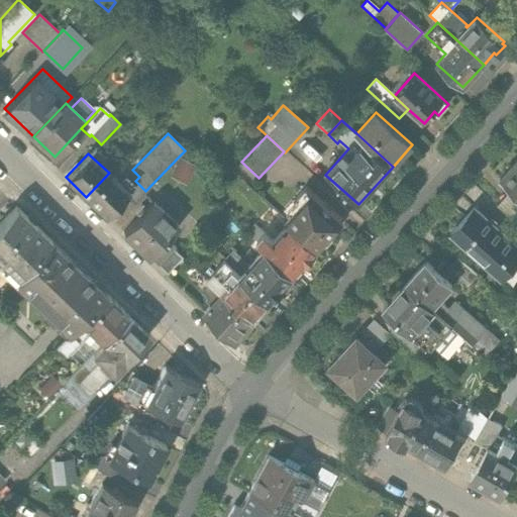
[(195,166),(178,158),(169,178),(185,186),(195,166)]
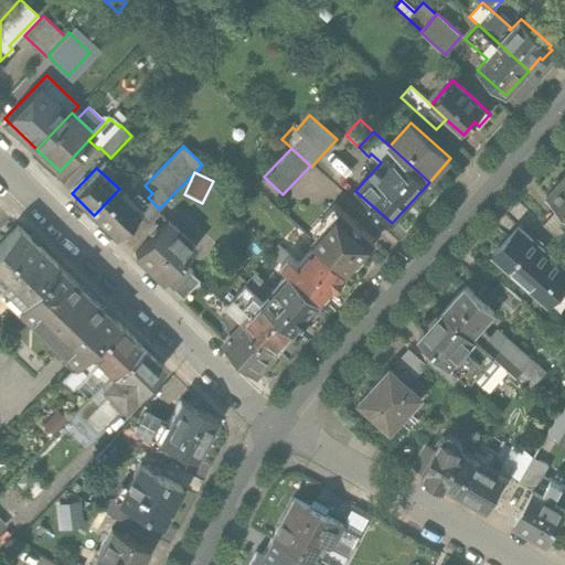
[(564,174),(546,195),(560,208),(564,212),(564,174)]
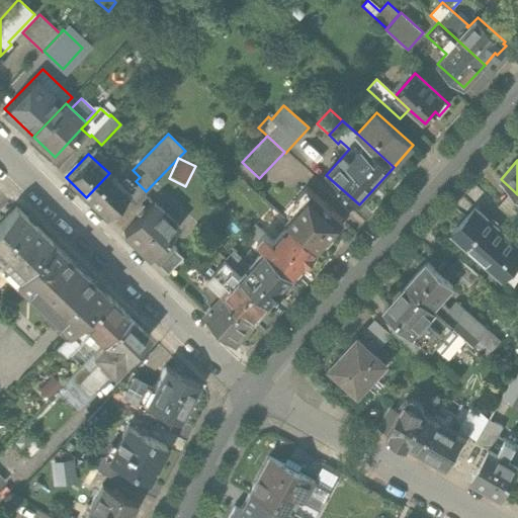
[(116,180),(109,173),(86,197),(104,214),(123,193),(134,184),(122,173),(116,180)]
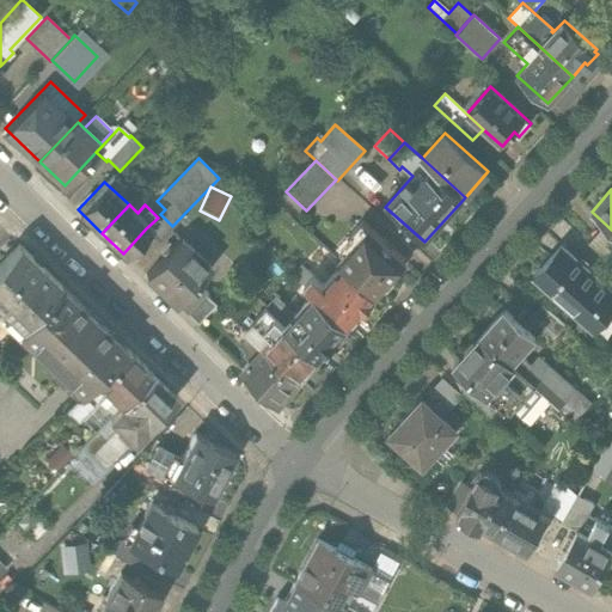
[(160,214),(158,218),(146,228),(158,240),(172,226),(160,214)]
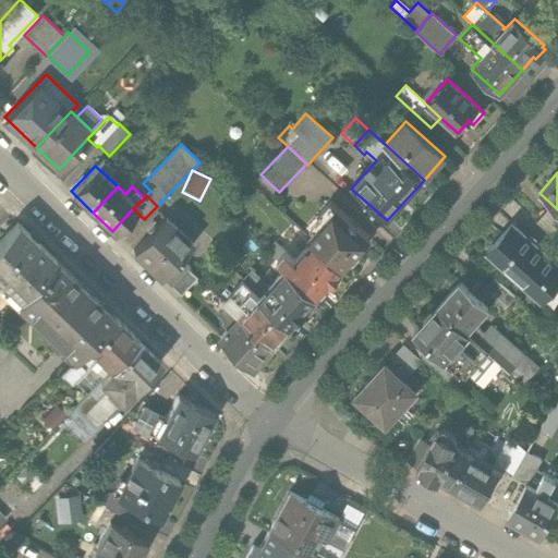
[(311,238),(314,241),(343,267),(350,261),(355,261),(361,254),(360,250),(371,238),(330,202),(318,216),(325,221),(311,238)]
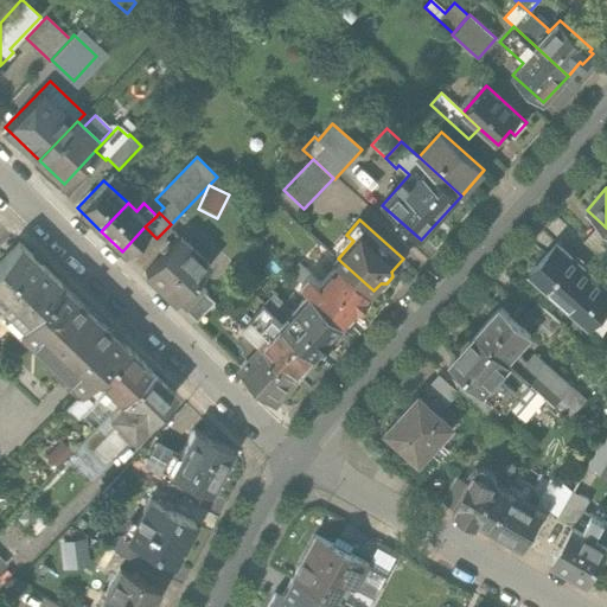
[(600,259),(606,250),(606,228),(601,223),(582,242),(600,259)]
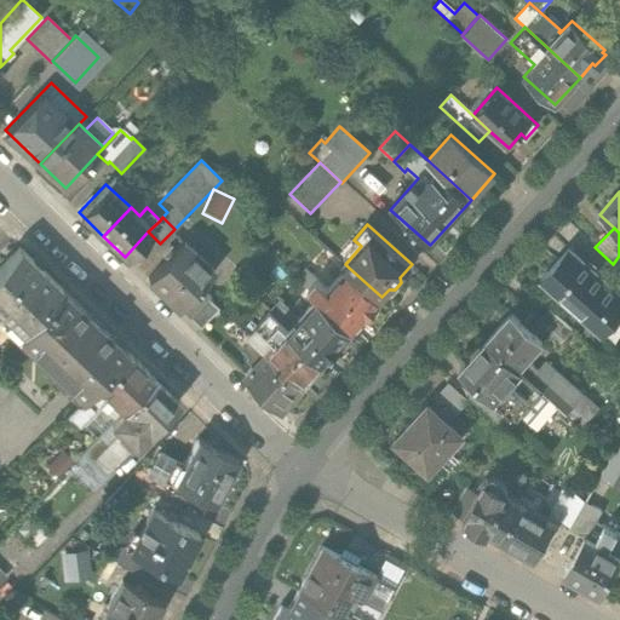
[(183,242),(148,280),(178,309),(200,287),(214,273),(183,242)]
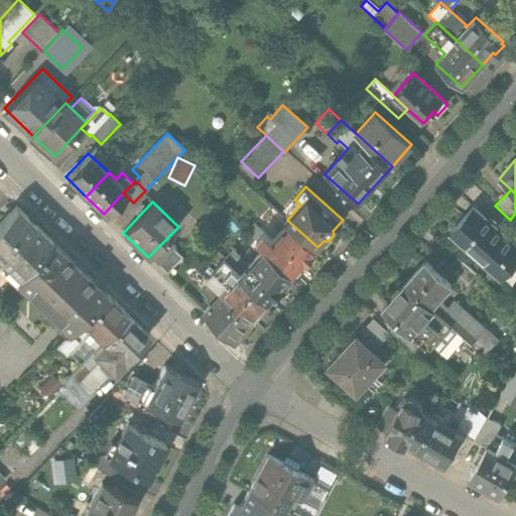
[(0,222),(0,258),(18,276),(51,241),(15,207),(0,222)]
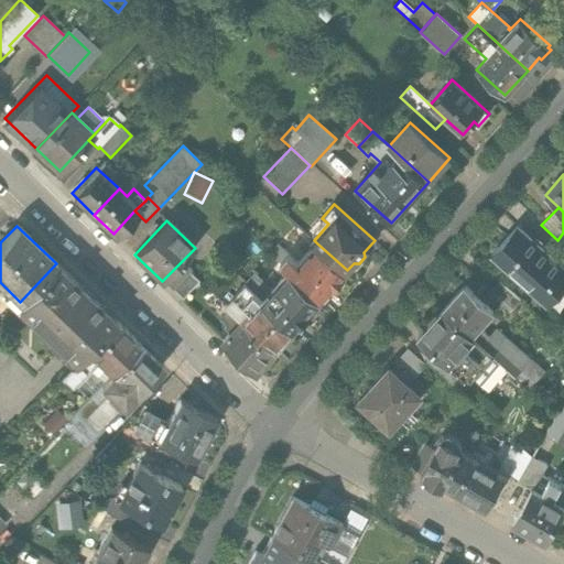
[(492,255),(546,302),(563,282),(563,267),(518,226),(492,255)]
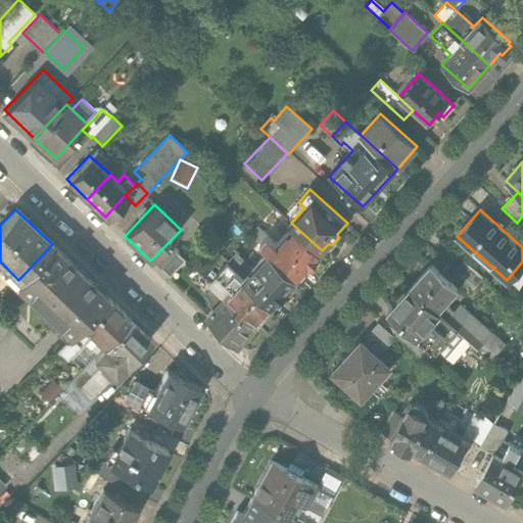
[(320,252),(322,250),(294,226),(277,245),(257,227),(251,235),(268,250),(298,277),(312,263),(316,263),(321,257),(320,252)]
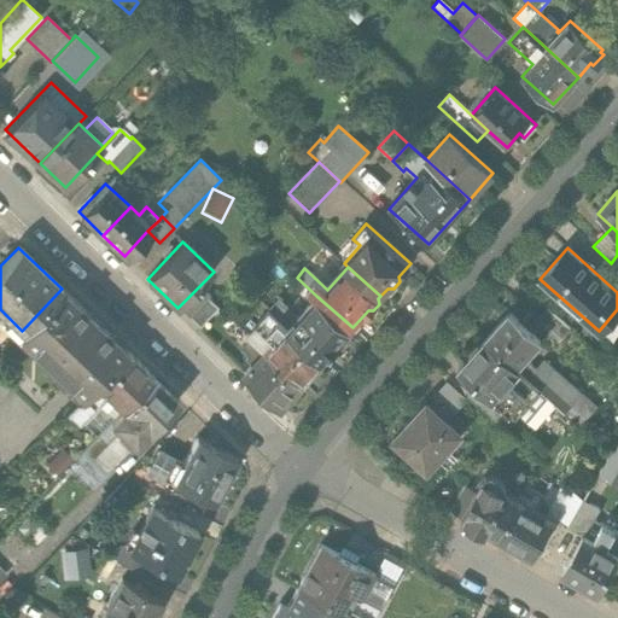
[(209,296),(199,286),(178,308),(200,330),(220,308),(208,297),(209,296)]
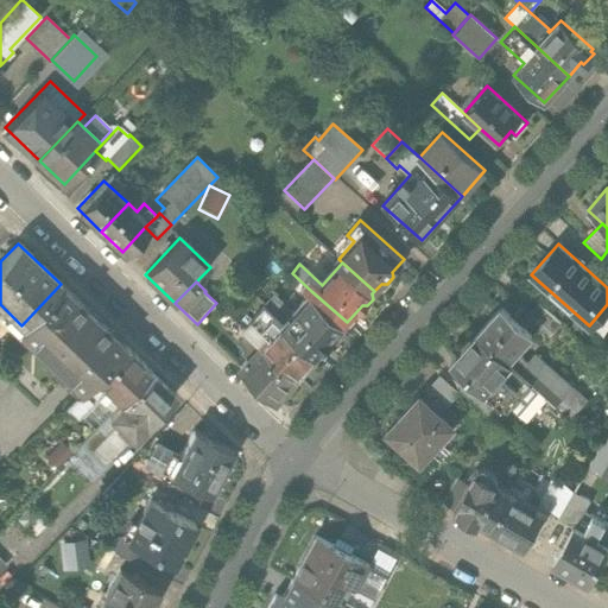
[(17,330),(81,390),(125,344),(61,284),(21,325),(17,330)]
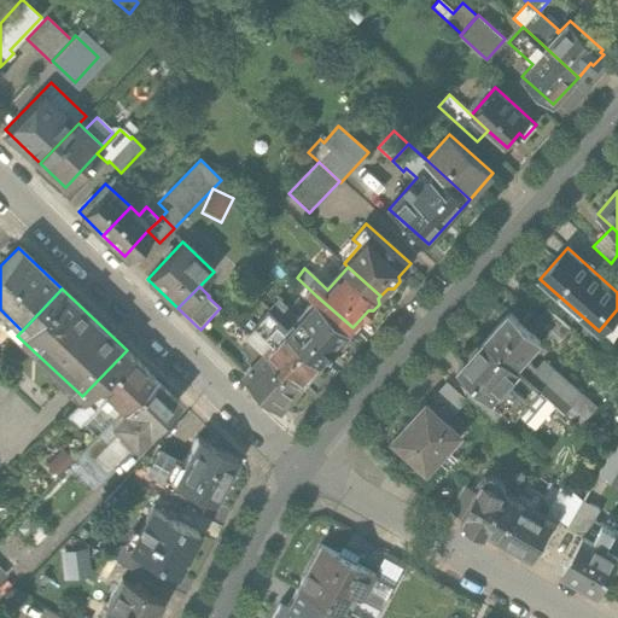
[(298,316),(287,328),(324,360),(353,327),(316,296),(298,316)]
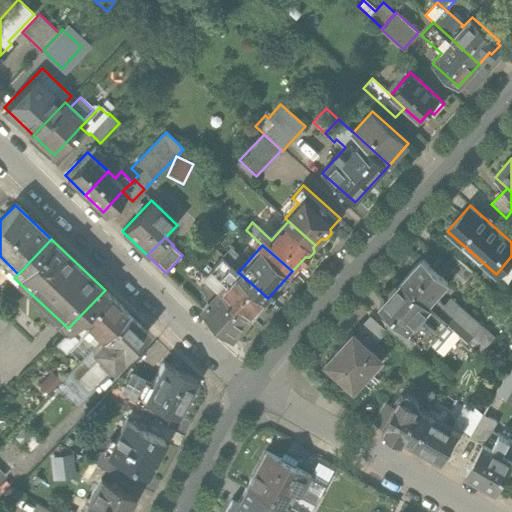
[(230,247),(221,256),(238,272),(247,262),(230,247)]
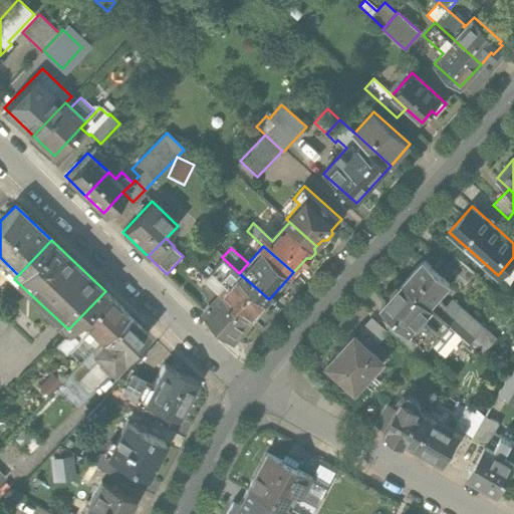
[(222,257),(205,276),(252,318),(269,299),(239,273),(222,257)]
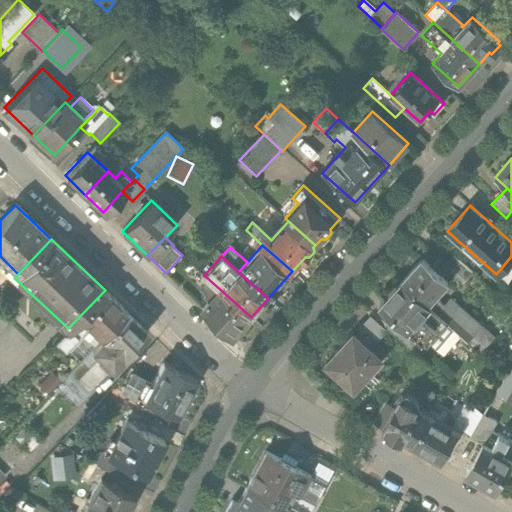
[(433,257),(428,263),(439,274),(445,267),(463,283),(472,273),(453,256),(444,266),(433,257)]
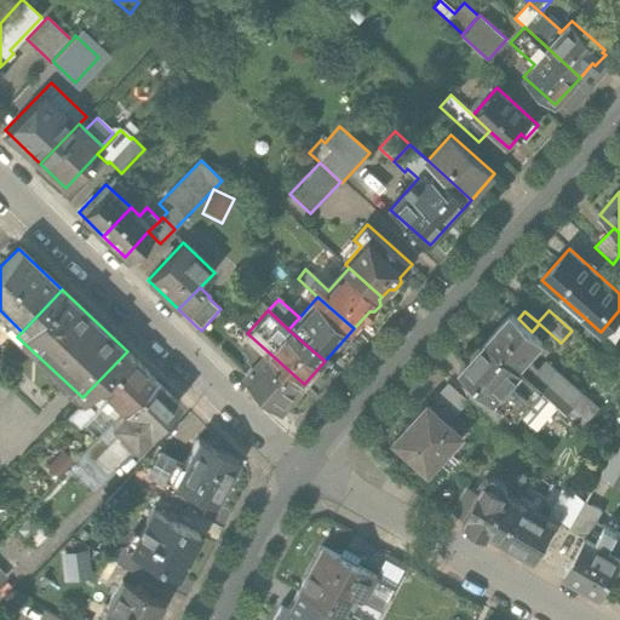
[(511,313),(487,339),(518,368),(524,361),(543,342),(532,332),(518,319),(511,313)]
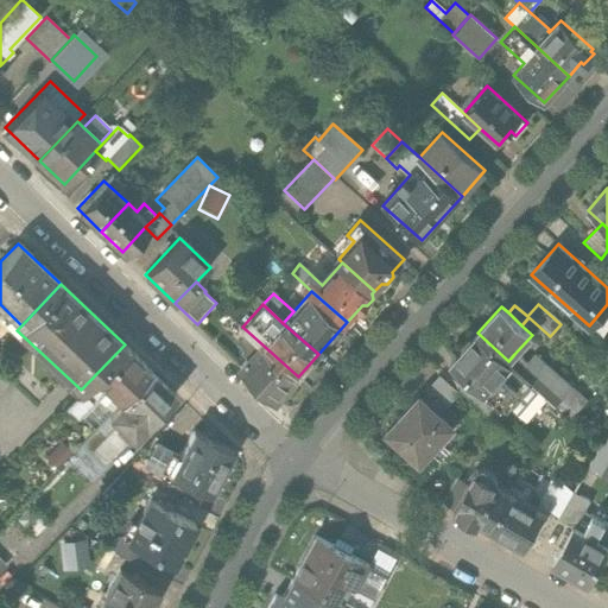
[(277,399),(298,377),(242,327),(229,315),(220,324),(236,340),(234,343),(249,356),(241,366),(277,399)]
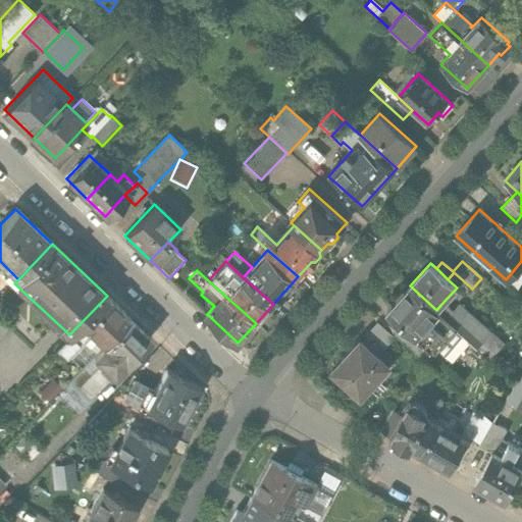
[(452,325),(436,310),(410,285),(386,311),(400,323),(415,338),(416,337),(429,349),(431,347),(452,325)]
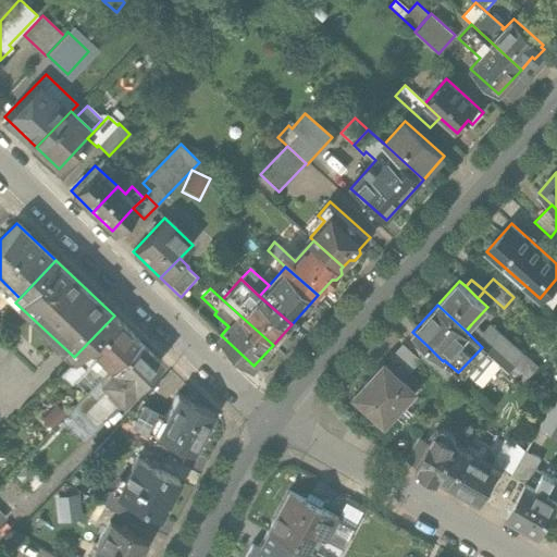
[(97,356),(110,369),(138,339),(114,316),(74,357),(60,372),(66,379),(62,383),(66,387),(73,381),(97,356)]
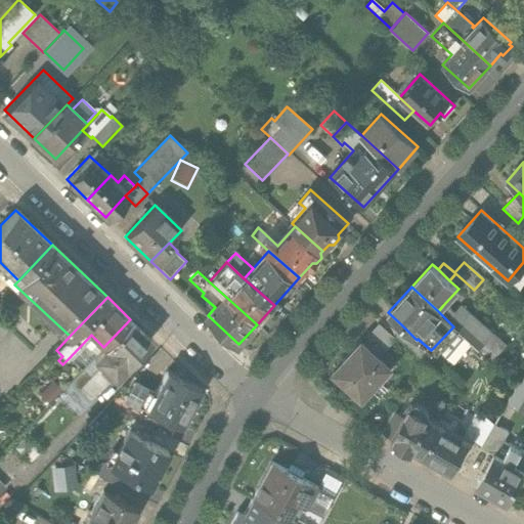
[(450,307),(446,308),(443,305),(438,311),(453,326),(466,337),(492,361),(505,347),(461,307),(454,312),(450,307)]
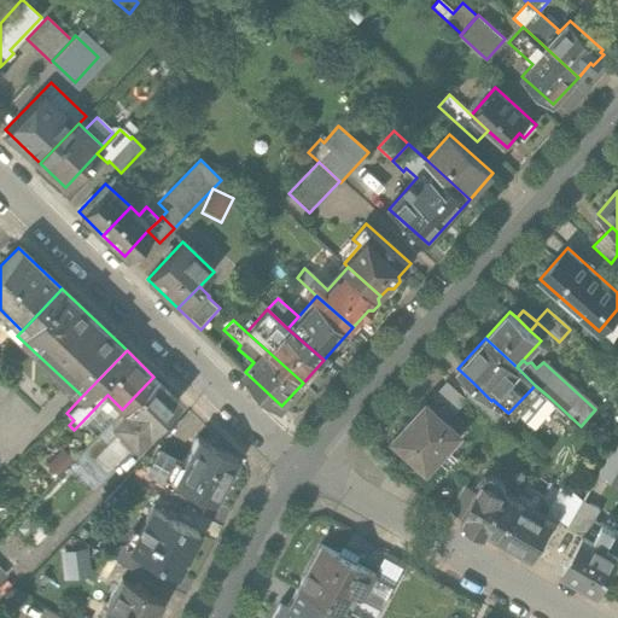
[(179,401),(153,377),(122,409),(95,436),(81,450),(106,474),(179,401)]
